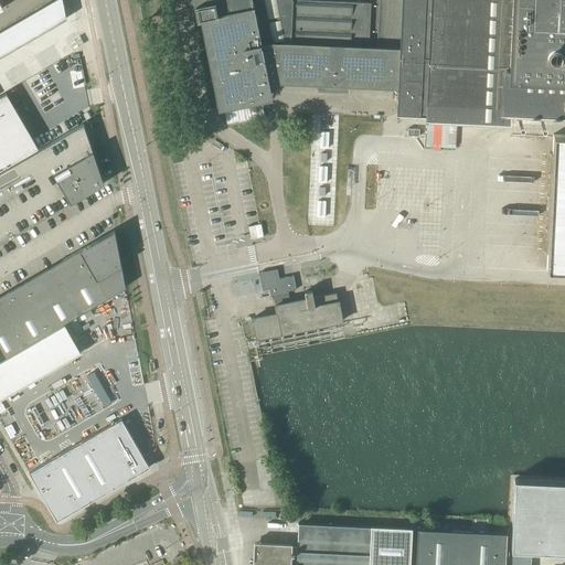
[(65,18),(62,0),(52,0),(38,9),(50,28),(56,24),(55,23),(62,20),(62,21),(65,19),(65,18)]
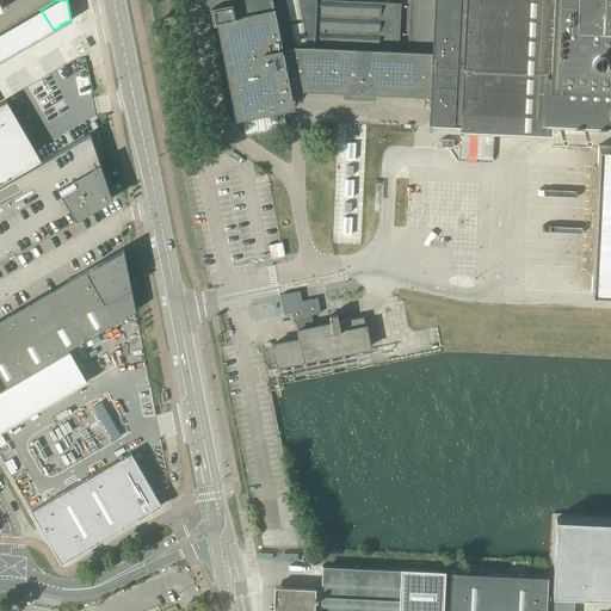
[(298,87),(340,88),(344,90),(344,93),(375,94),(375,91),(431,93),(430,123),(548,128),(549,111),(610,113),(610,0),(397,0),(399,2),(343,0),(204,0),(205,5),(210,4),(211,7),(210,7),(211,14),(213,14),(213,18),(216,18),(235,115),(291,104),(289,88),(298,87)]
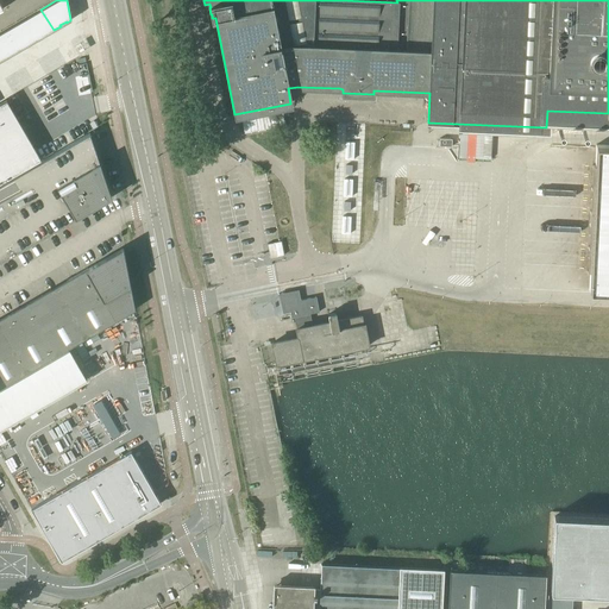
[(32,14),(23,19),(36,41),(39,38),(38,38),(43,35),(45,33),(45,35),(54,30),(41,10),(32,14)]
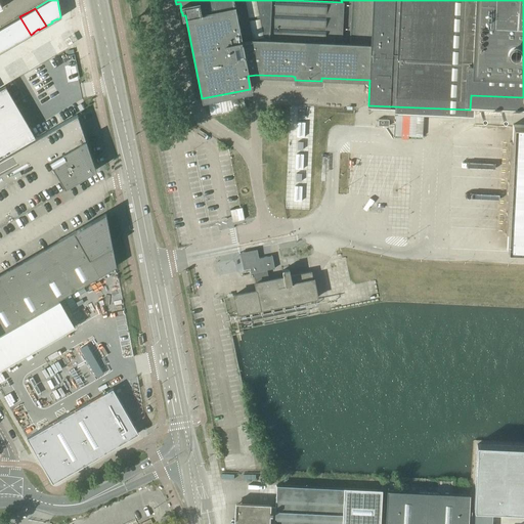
[(31,35),(19,16),(5,26),(15,44),(22,40),(27,36),(28,37),(31,35)]
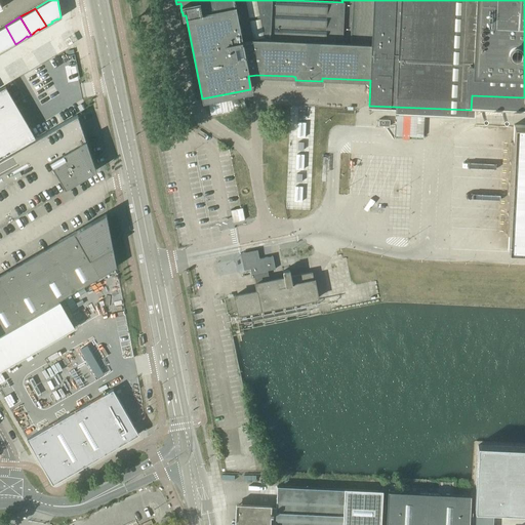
[(15,44),(5,26),(0,28),(0,52),(3,51),(3,50),(8,47),(9,47),(15,44)]
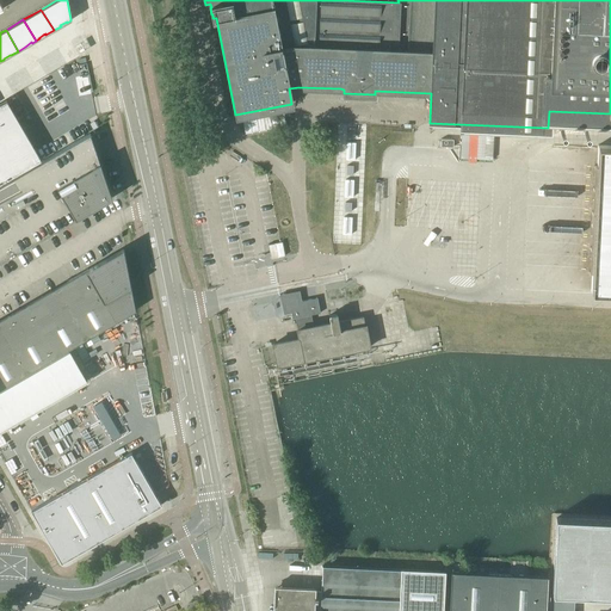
[(0,184),(31,166),(41,161),(22,128),(6,100),(0,103),(0,184)]
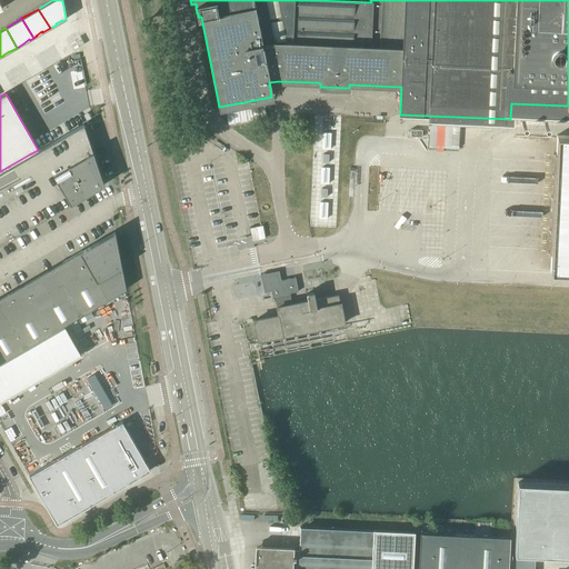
[(83,125),(26,158),(58,212),(87,196),(105,185),(89,138),(83,125)]
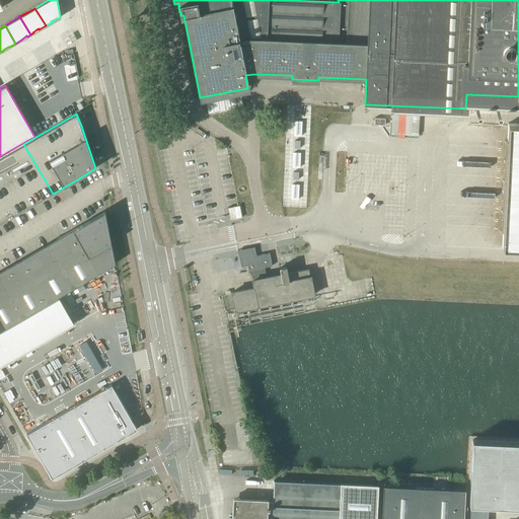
[(302,123),(294,122),(293,137),(301,137),(302,123)]
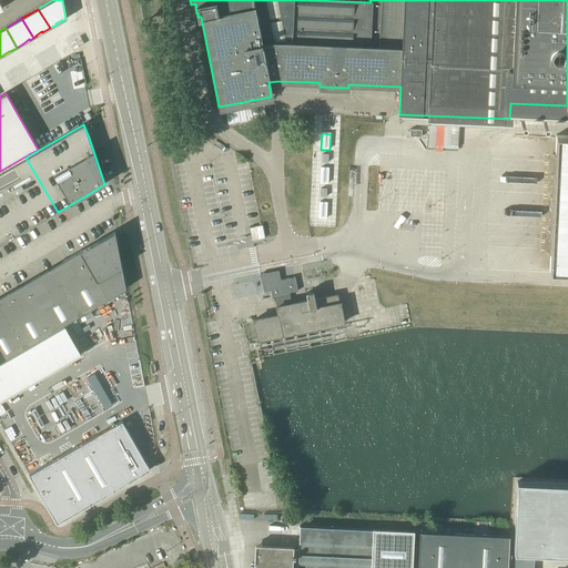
[(550,253),(549,271),(567,272),(567,135),(556,135),(555,154),(555,155),(554,175),(554,176),(553,198),(553,209),(551,209),(551,231),(550,253)]
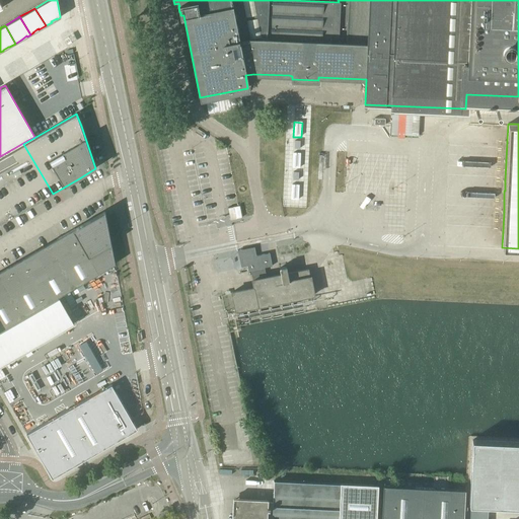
[(23,144),(0,157),(0,161),(27,208),(53,194),(23,144)]
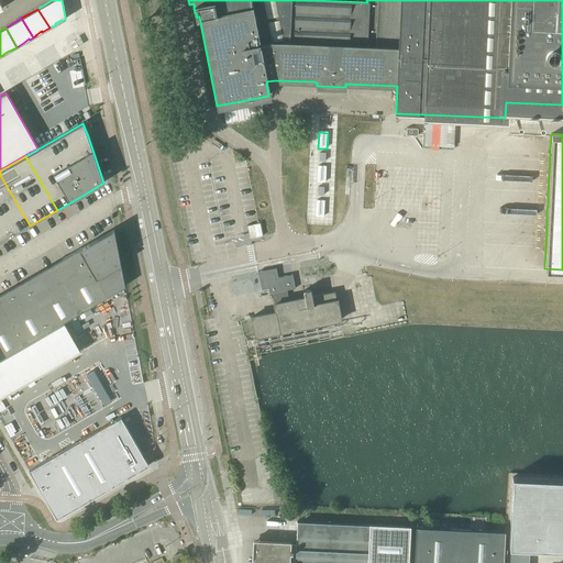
[(326,167),(318,166),(317,183),(326,183),(326,167)]
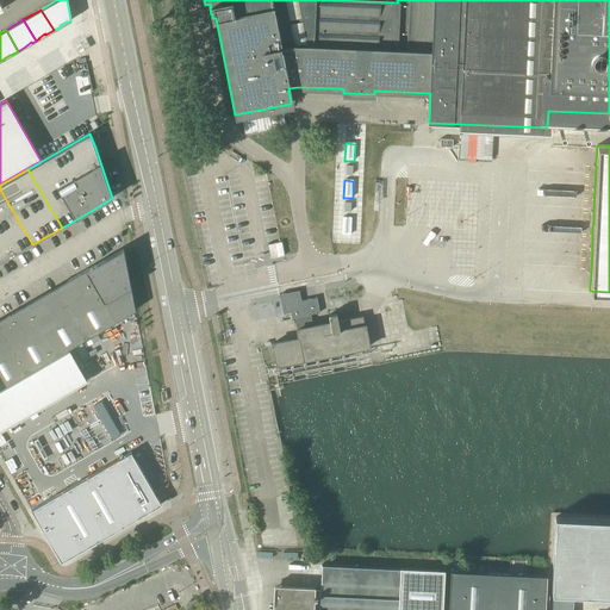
[(352,218),(342,218),(341,235),(350,235),(352,218)]
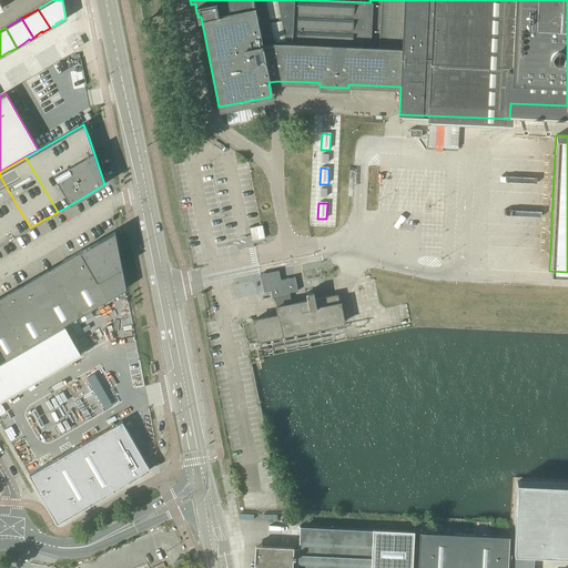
[(80,315),(85,312),(125,288),(114,231),(52,267),(80,315)]
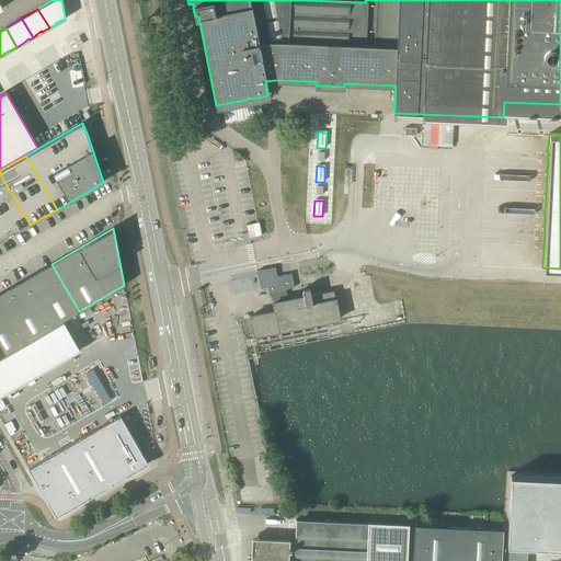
[(52,327),(79,311),(52,264),(24,279),(52,327)]
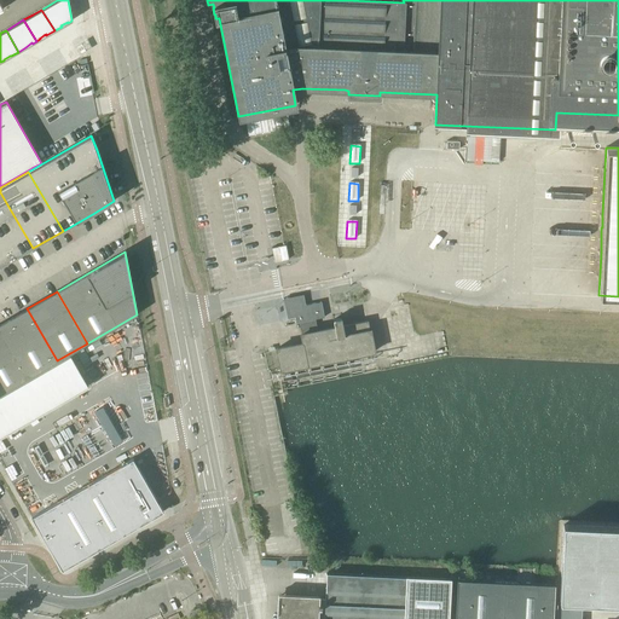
[(296,323),(313,319),(324,317),(322,302),(301,306),(300,299),(288,301),(290,314),(294,313),(296,323)]
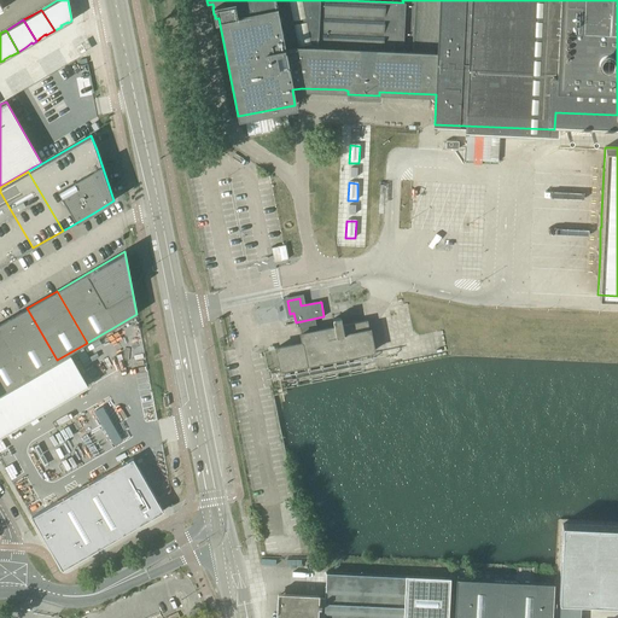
[(0,330),(27,378),(57,360),(27,308),(0,324),(0,330)]
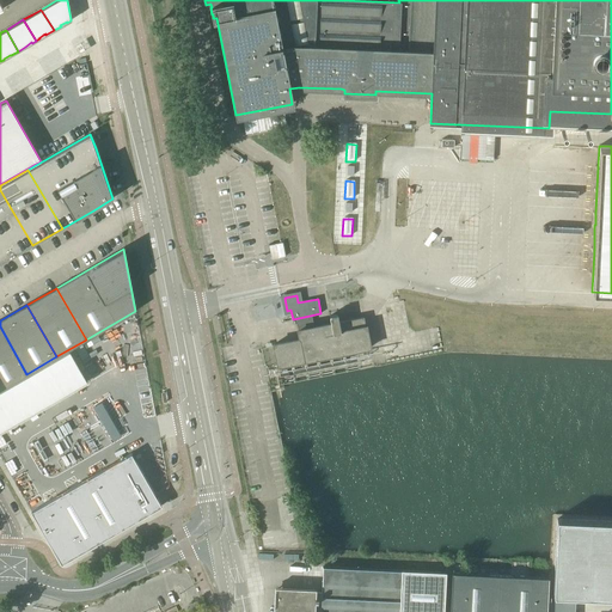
[(330,324),(298,330),(300,340),(274,344),(277,366),(369,348),(366,326),(365,326),(363,317),(338,322),(337,314),(329,316),(330,324)]
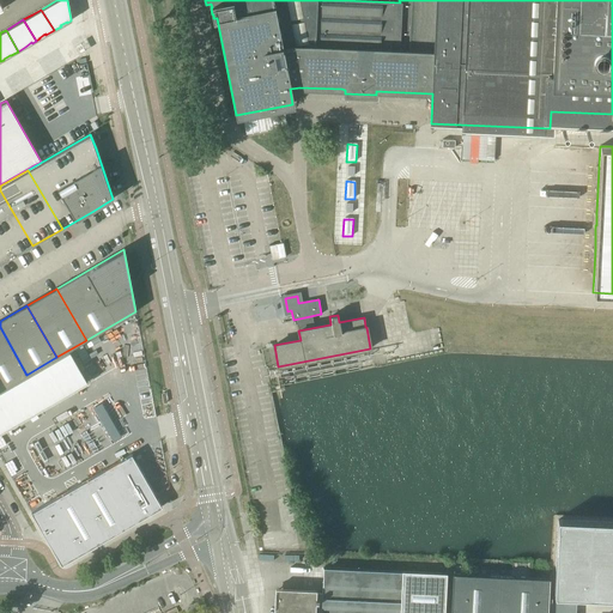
[(0,389),(26,375),(0,327),(0,389)]
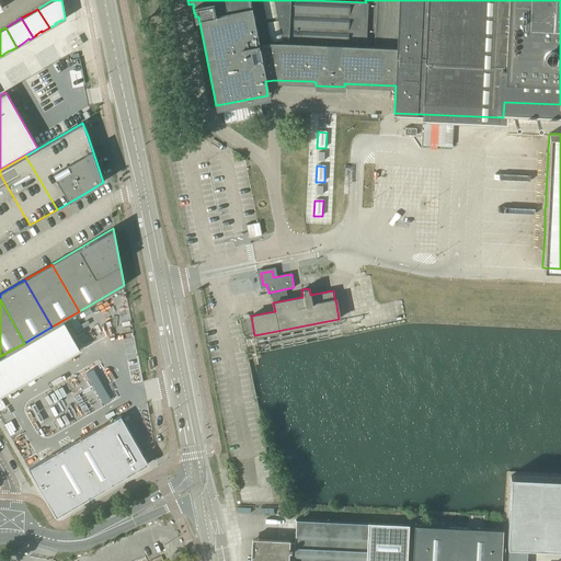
[(119,416),(29,469),(56,517),(147,464),(119,416)]
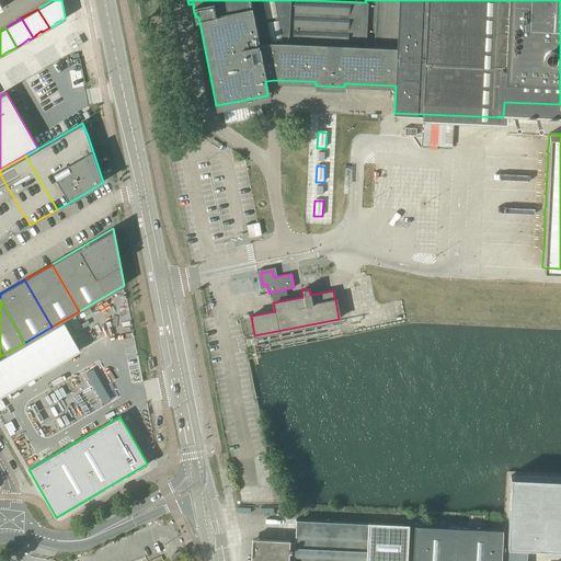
[(560,476),(508,473),(505,545),(560,547),(560,476)]
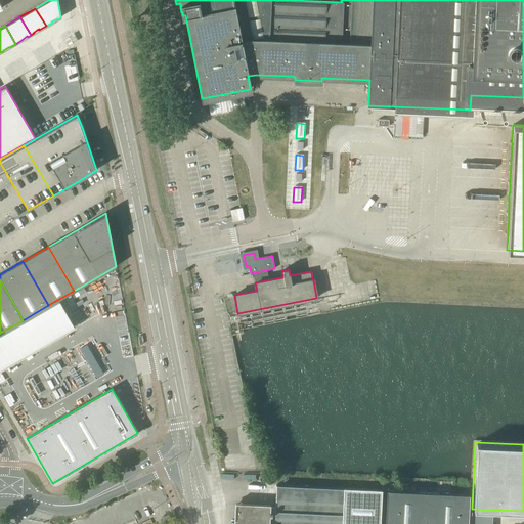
[(379,523),(380,490),(276,485),(276,486),(275,498),(275,507),(275,508),(273,507),(262,507),(262,504),(234,503),(233,523),(379,523)]
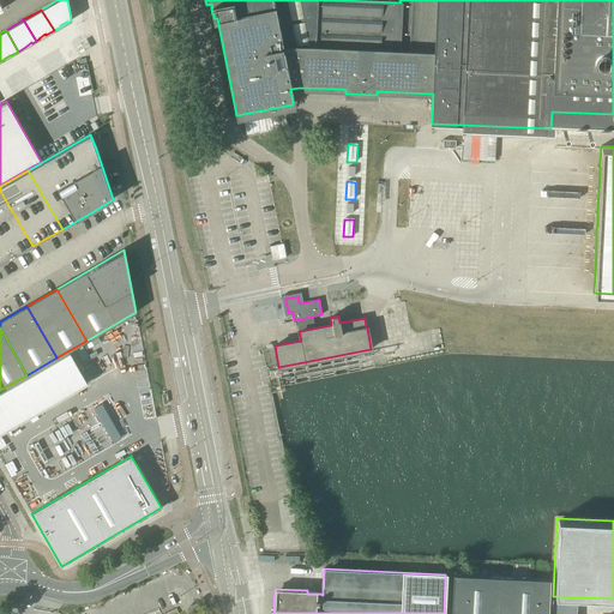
[(451,613),(548,613),(551,579),(453,575),(451,613)]
